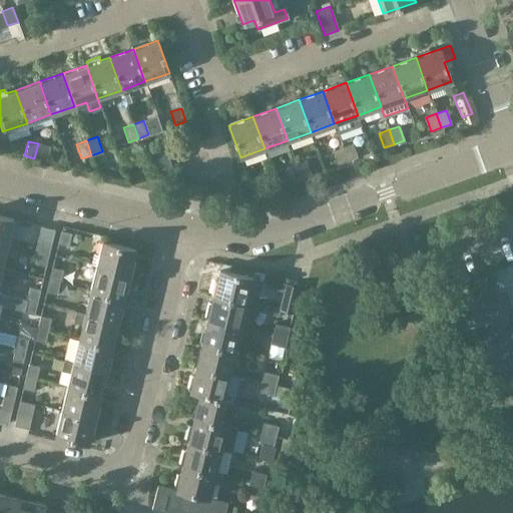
[(38,143),(34,158),(45,160),(48,146),(38,143)]
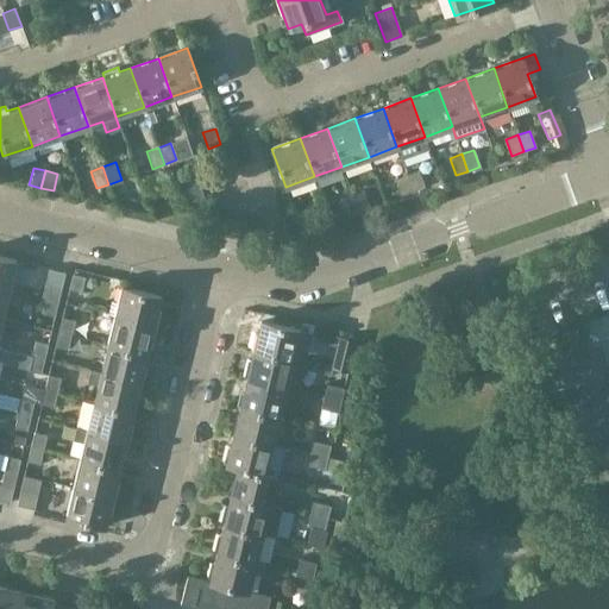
[(418,170),(406,174),(412,192),(424,187),(418,170)]
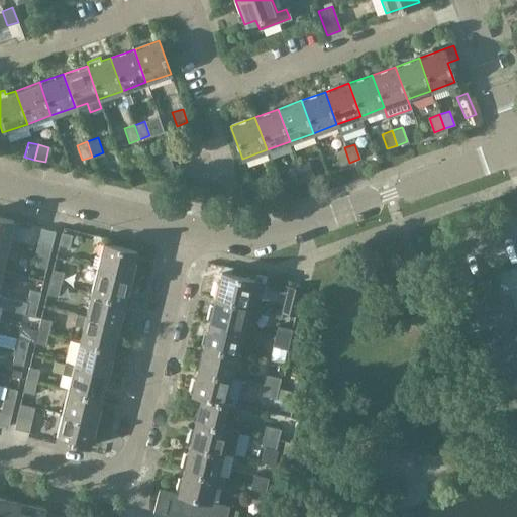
[(339,166),(349,163),(344,147),(334,151),(339,166)]
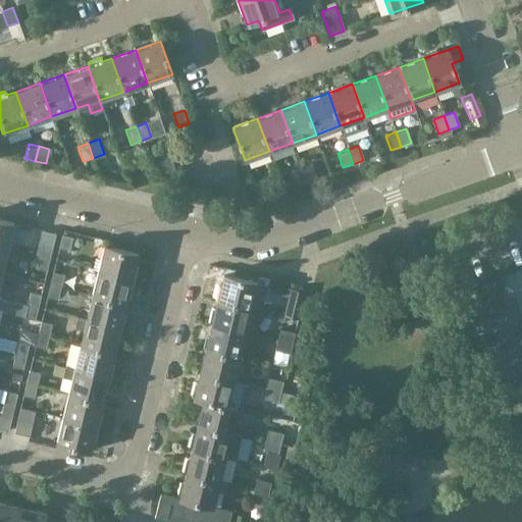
[(158,176),(174,170),(169,155),(153,161),(158,176)]
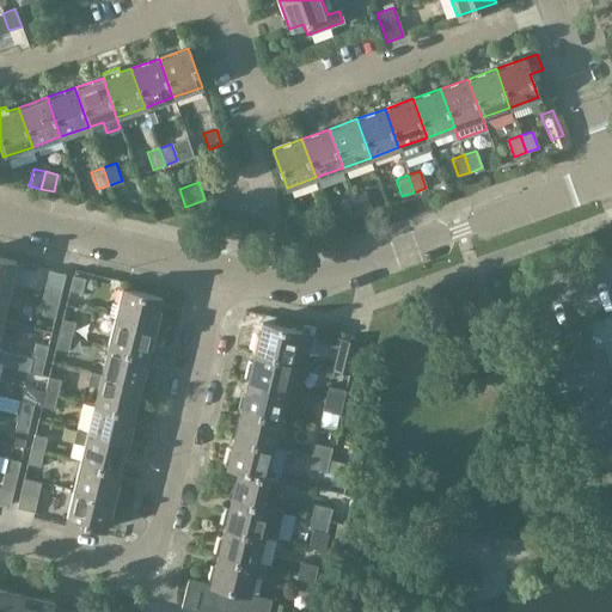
[(363,191),(352,195),(357,213),(369,208),(363,191)]
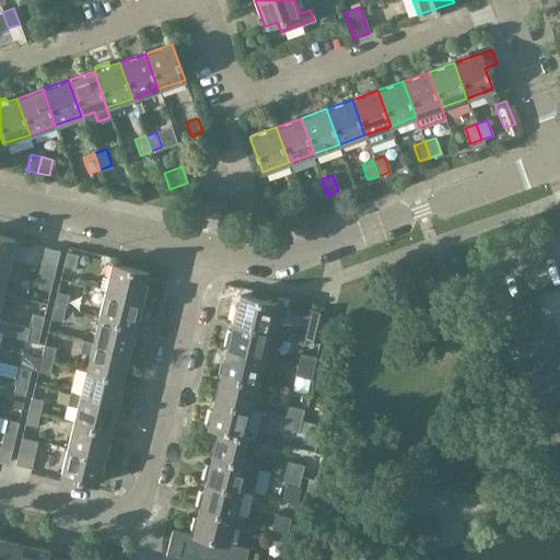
[(316,198),(327,195),(322,178),(311,183),(316,198)]
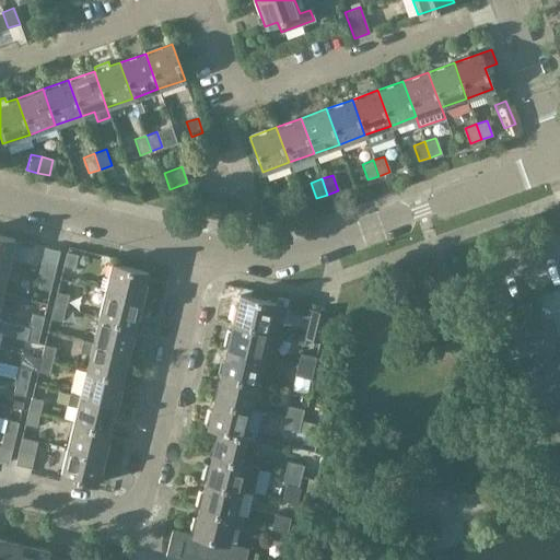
[(290,214),(288,208),(284,199),(272,203),(279,219),(290,214)]
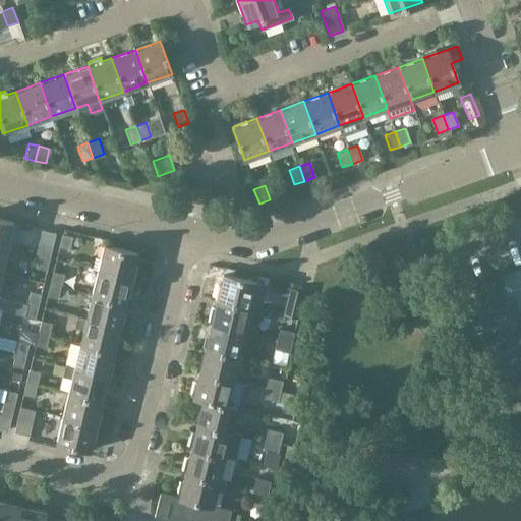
[(0,219),(0,245),(8,247),(13,222),(0,219)]
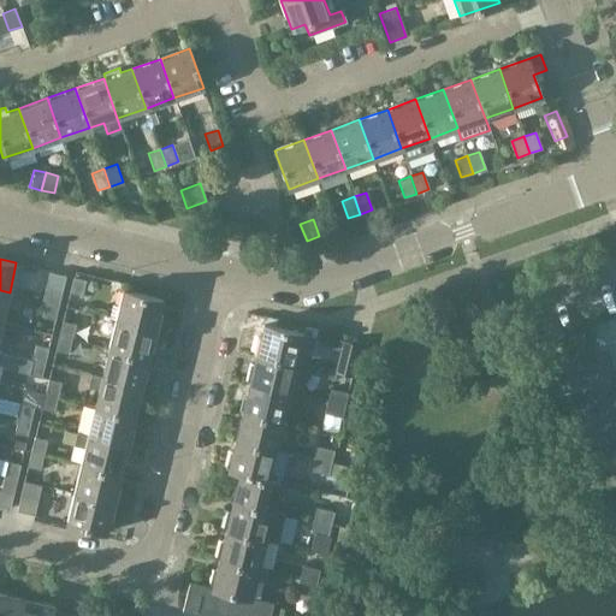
[(41,302),(46,303),(58,306),(65,276),(48,271),(41,302)]
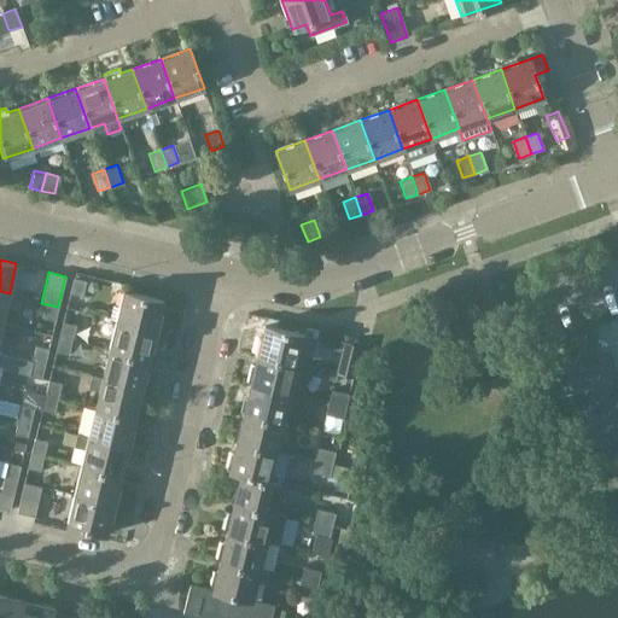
[(73,278),(69,293),(82,296),(86,281),(73,278)]
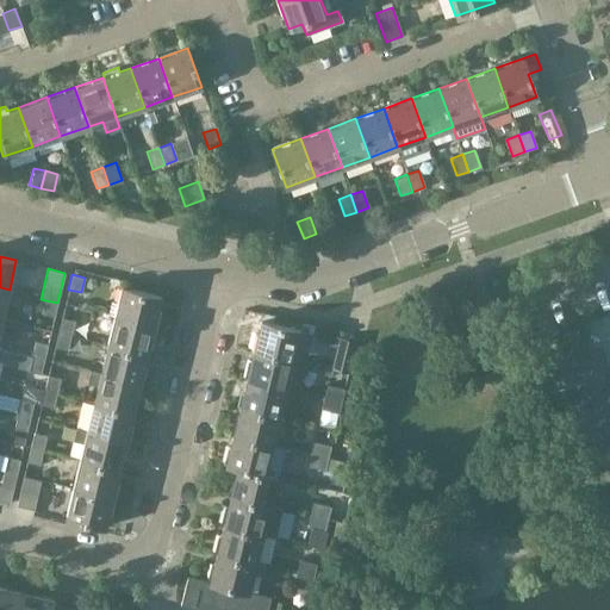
[(123,286),(116,315),(155,325),(162,296),(123,286)]
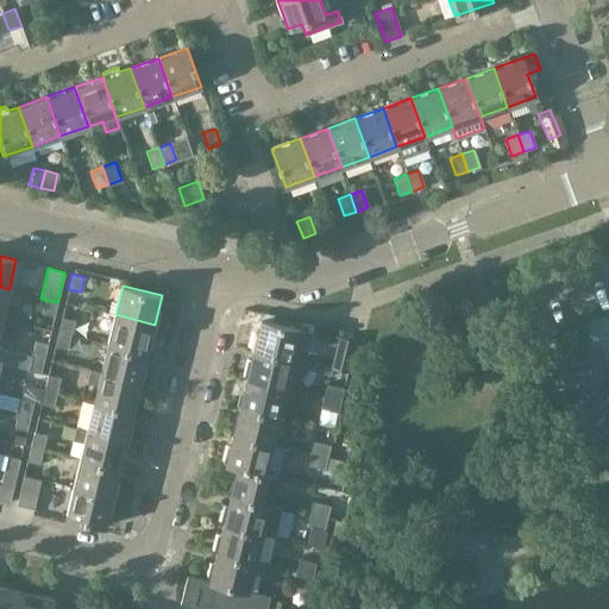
[(54,316),(57,302),(45,300),(42,314),(54,316)]
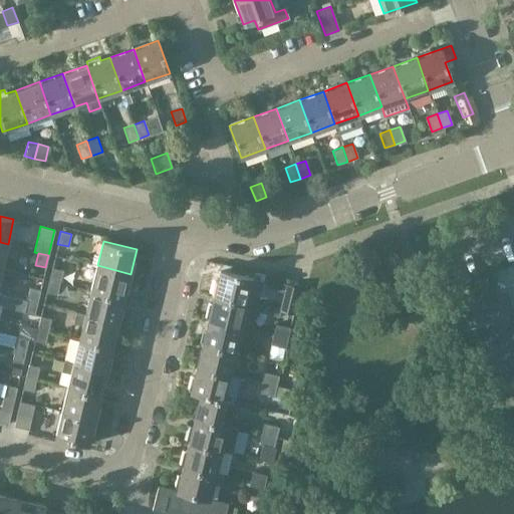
[(97,265),(91,289),(124,298),(131,274),(97,265)]
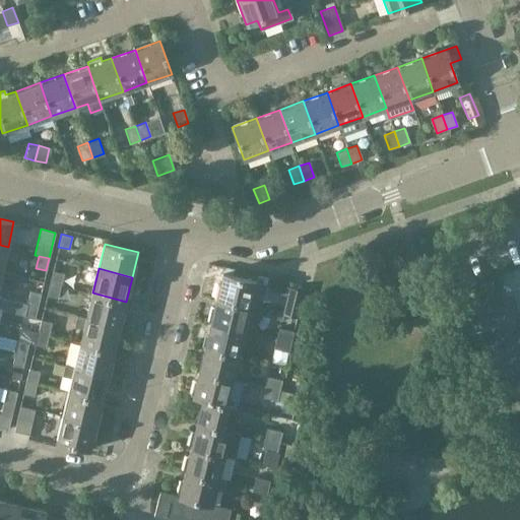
[(53,272),(50,284),(60,286),(63,274),(53,272)]
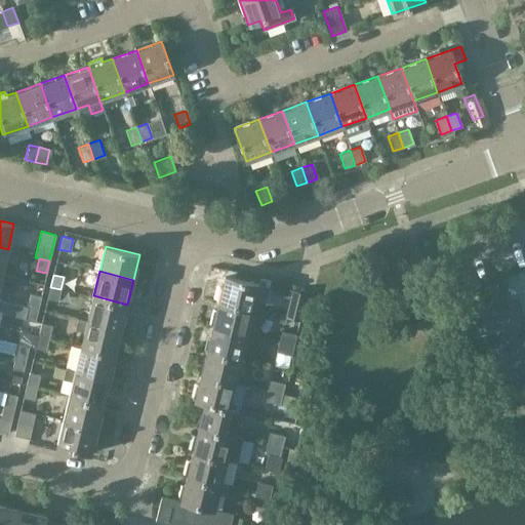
[(251,310),(254,294),(257,284),(223,276),(216,301),(251,310)]
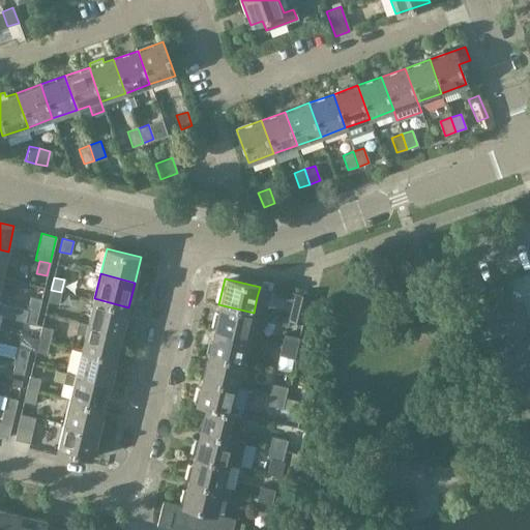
[(260,287),(257,297),(268,299),(270,289),(260,287)]
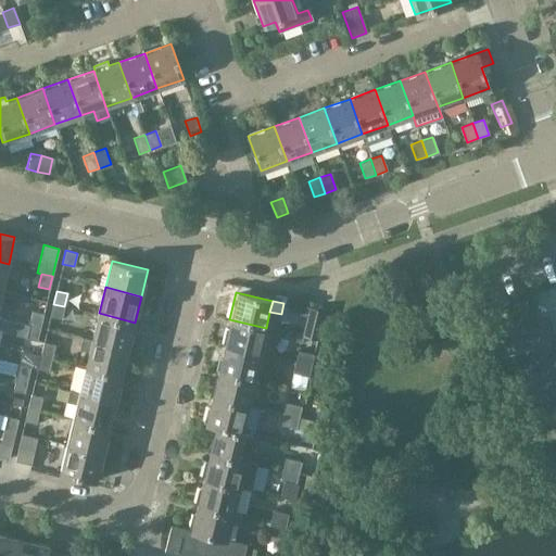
[(59,330),(64,306),(53,304),(47,327),(59,330)]
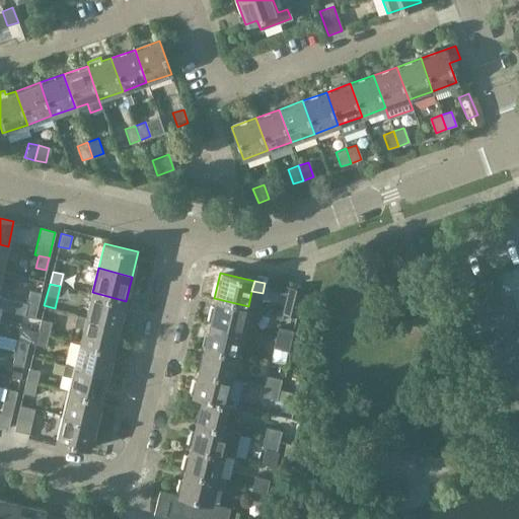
[(288,287),(283,308),(297,312),(302,290),(288,287)]
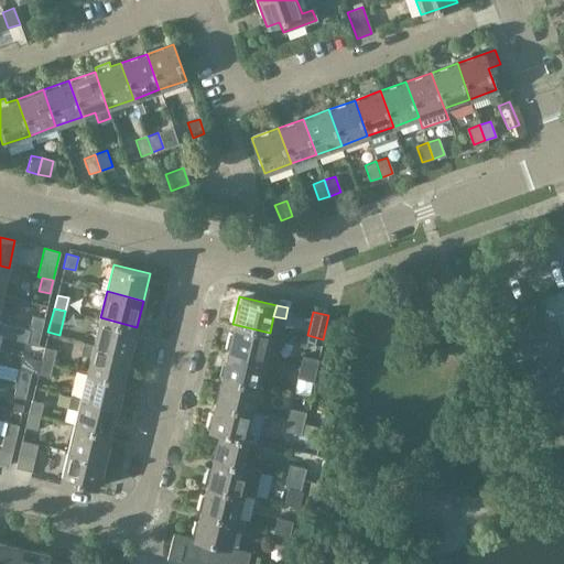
[(32,315),(29,328),(40,332),(43,318),(32,315)]
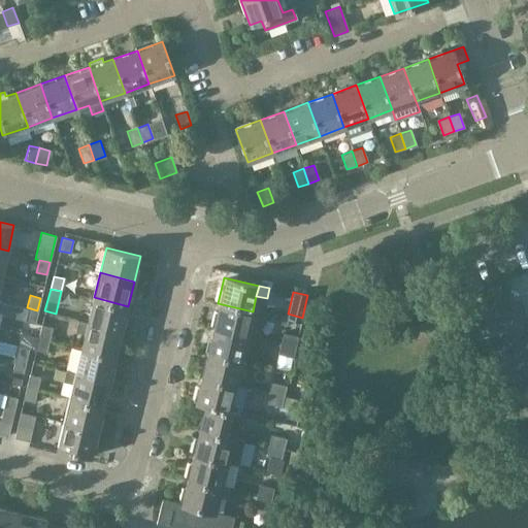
[(527,371),(527,326),(519,295),(484,306),(505,380),(527,371)]
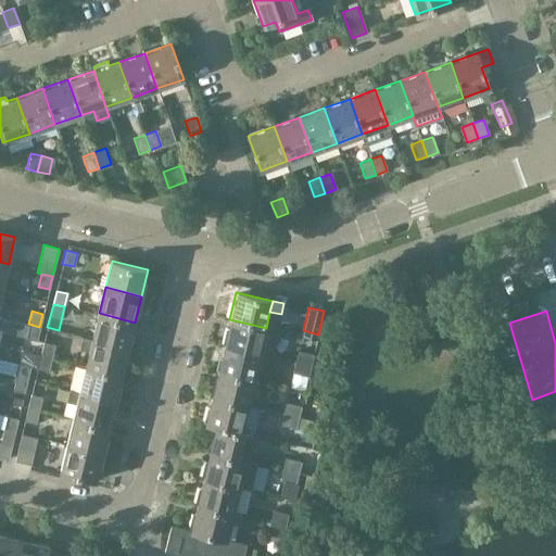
[(99,313),(92,339),(128,349),(135,323),(99,313)]
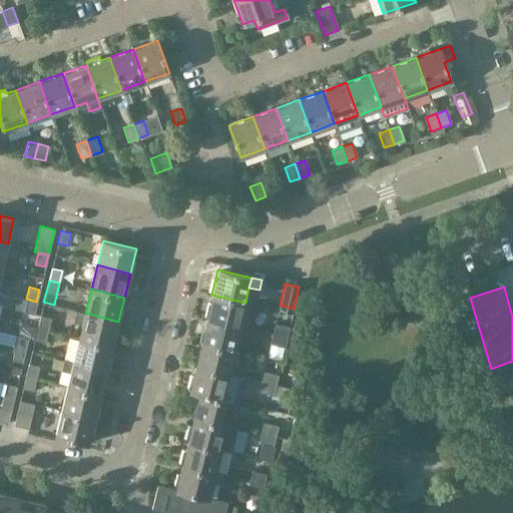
[(211,295),(206,319),(239,327),(249,329),(255,306),(245,303),(211,295)]
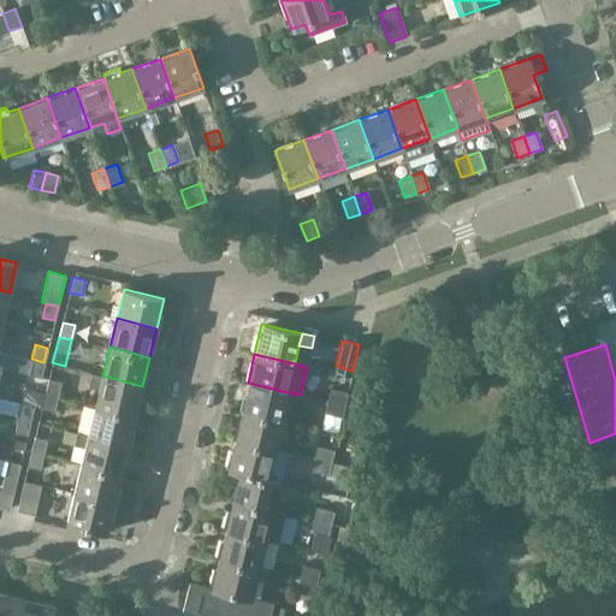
[(40,377),(43,362),(31,359),(28,374),(40,377)]
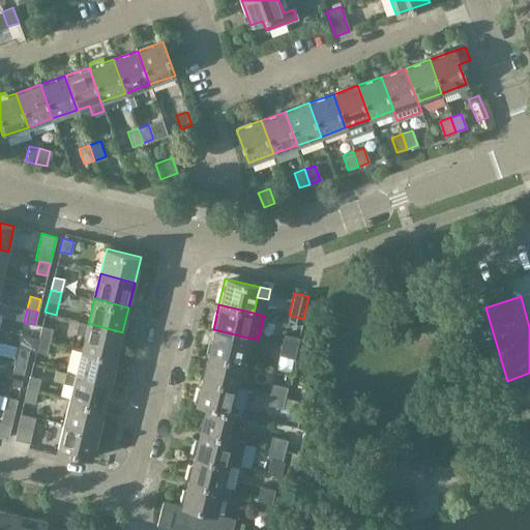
[(85,334),(82,348),(116,357),(122,332),(88,323),(79,321),(76,332),(85,334)]
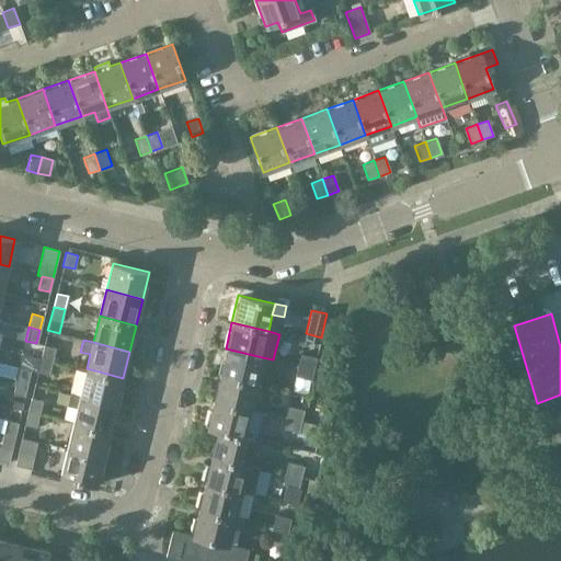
[(44,344),(42,357),(53,361),(56,346),(44,344)]
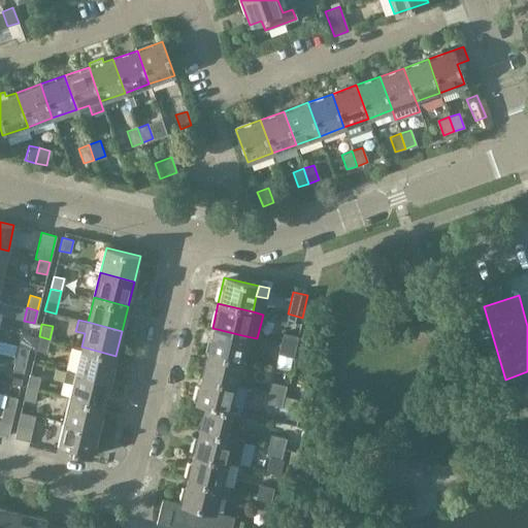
[(212,328),(206,353),(240,361),(246,336),(212,328)]
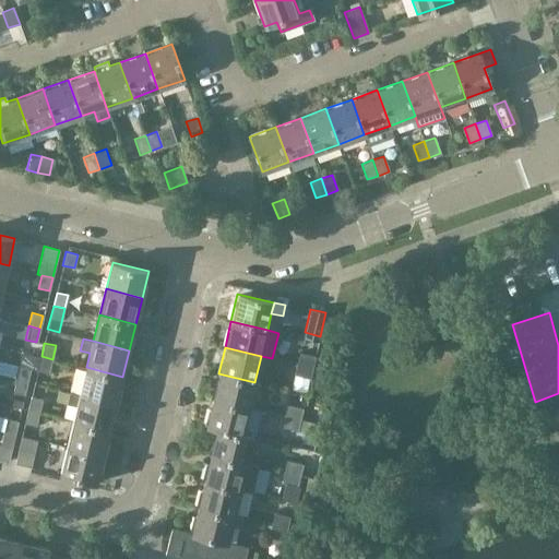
[(299,352),(297,364),(312,367),(316,356),(299,352)]
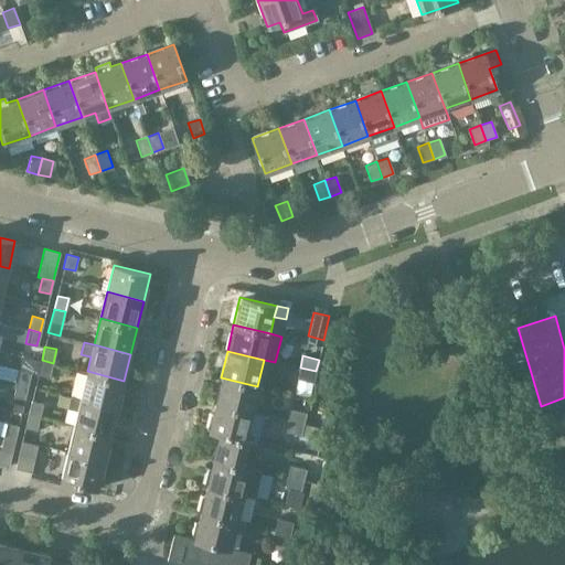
[(50,376),(53,363),(42,360),(39,374),(50,376)]
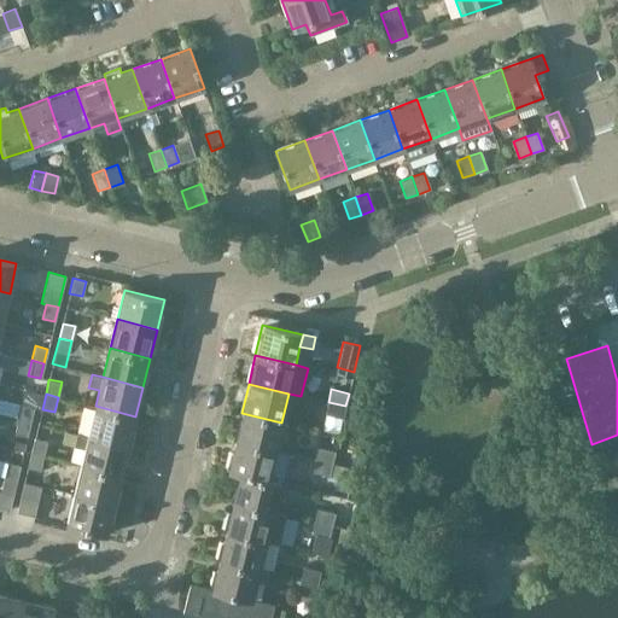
[(343,419),(345,406),(328,402),(325,414),(343,419)]
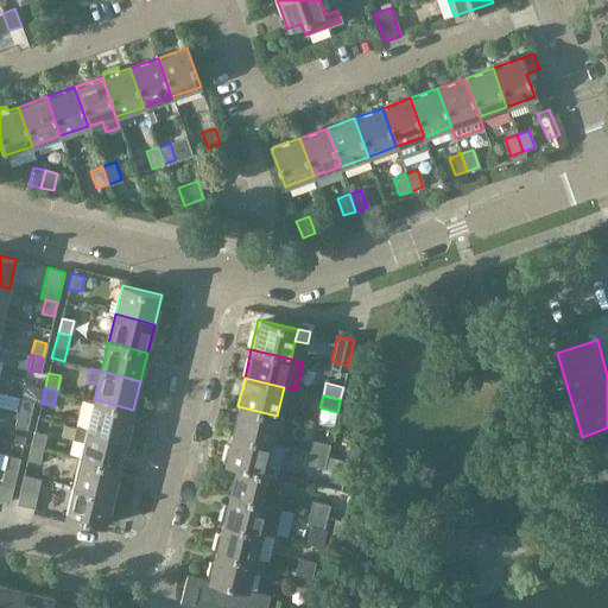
[(21,397),(18,412),(30,415),(33,400),(21,397)]
